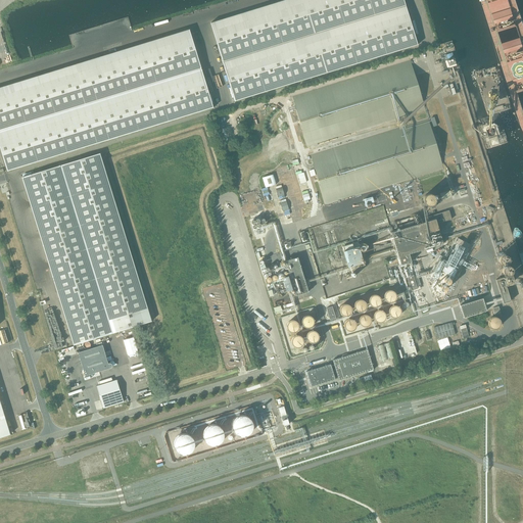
[(418,45),(403,0),(284,0),(210,22),(235,101),(418,45)]
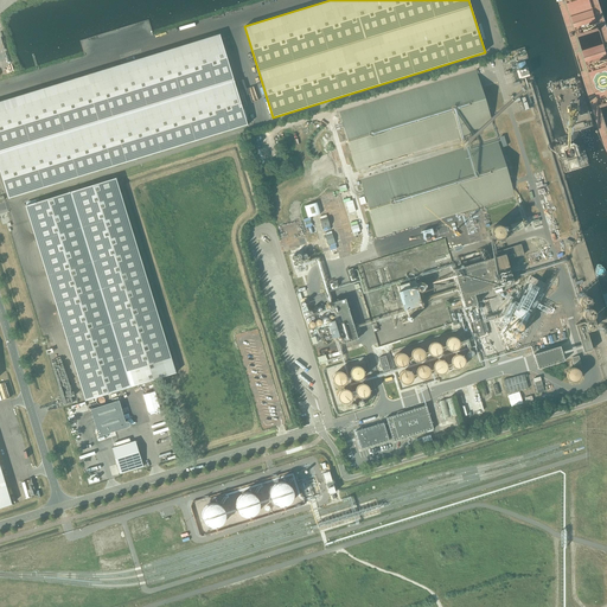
[(248,125),(241,103),(219,34),(0,101),(0,170),(8,198),(248,125)]
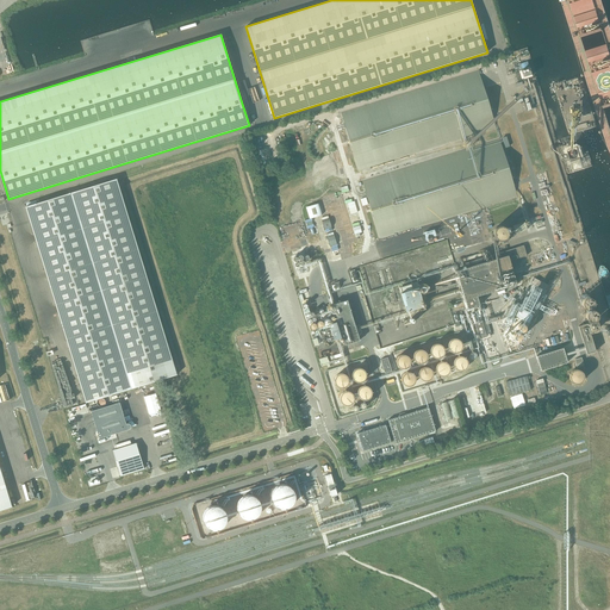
[(496,128),(492,117),(478,70),(341,113),(359,170),(496,128)]
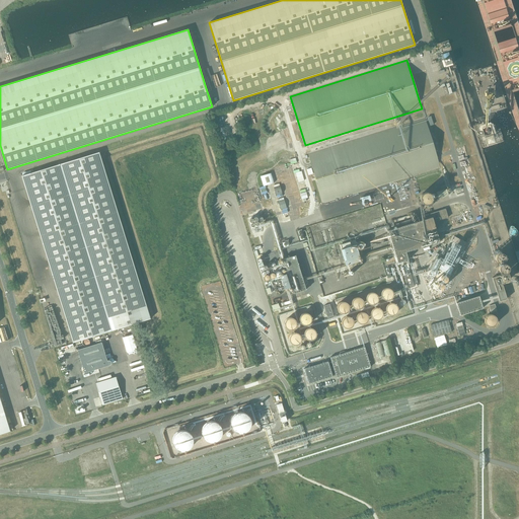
[(440,166),(437,158),(425,118),(308,154),(323,203),(440,166)]
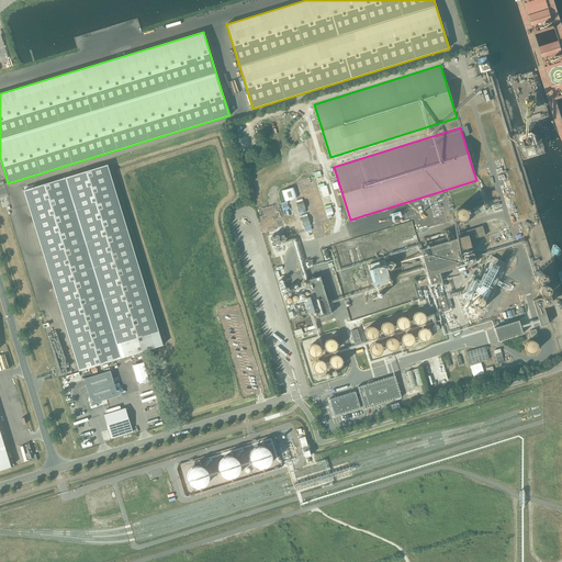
[(163,345),(108,165),(23,190),(79,371),(163,345)]
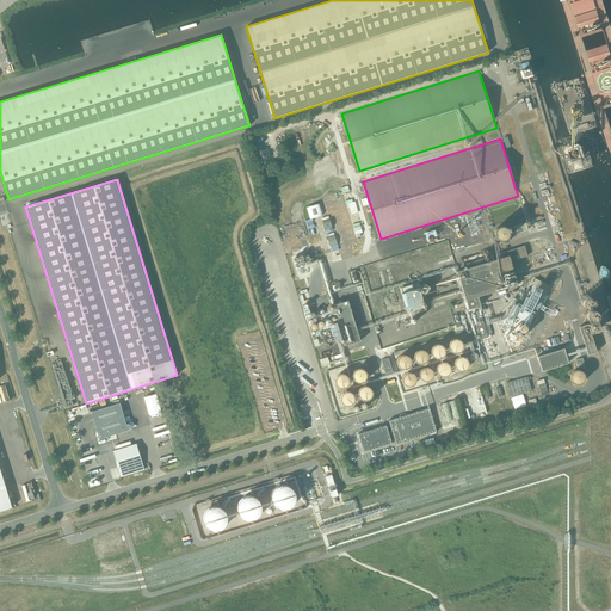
[(322,215),(319,204),(307,208),(310,218),(322,215)]
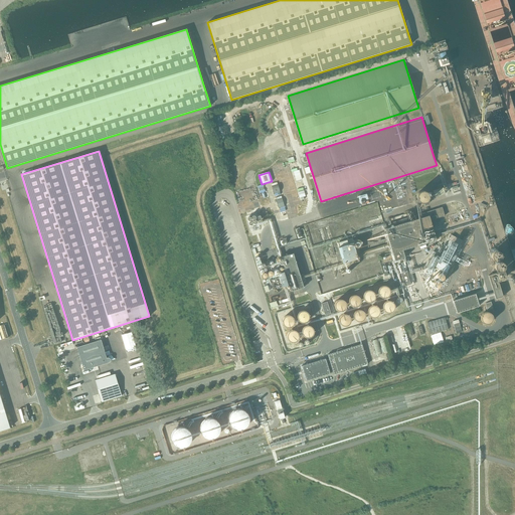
[(276,195),(281,194),(278,183),(272,184),(276,195)]
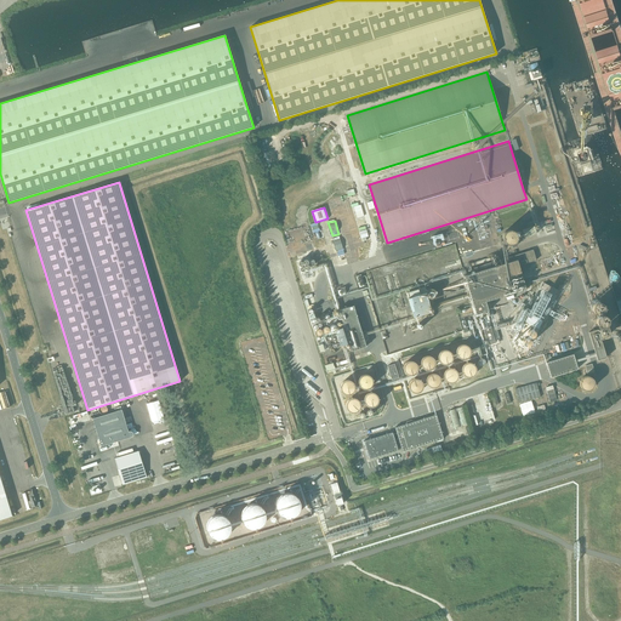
[(537,233),(535,226),(523,229),(525,238),(537,233)]
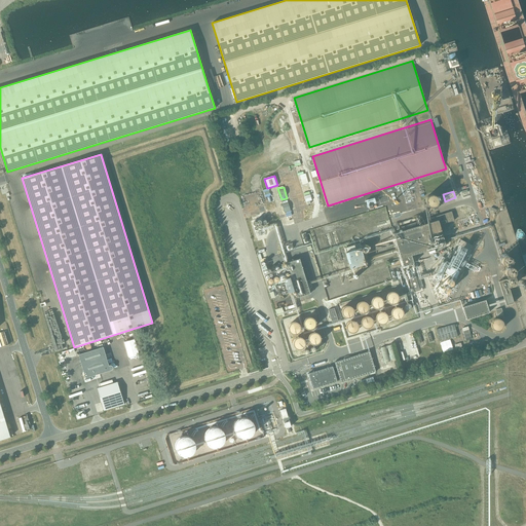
[(438,198),(437,198),(437,197),(437,196),(436,196),(435,195),(434,194),(433,194),(431,194),(430,194),(429,194),(429,195),(428,195),(427,195),(427,196),(426,196),(426,197),(426,198),(425,198),(425,199),(425,200),(425,201),(425,202),(426,203),(426,204),(427,204),(427,205),(428,205),(429,207),(430,207),(431,207),(433,207),(434,207),(435,207),(435,205),(436,205),(436,204),(437,204),(437,203),(438,202),(438,201),(438,200),(438,199),(438,198)]
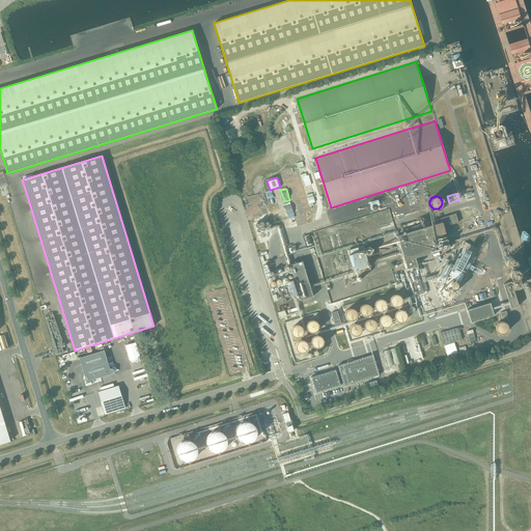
[(458,222),(456,218),(451,219),(450,215),(426,223),(427,226),(442,222),(444,227),(458,222)]
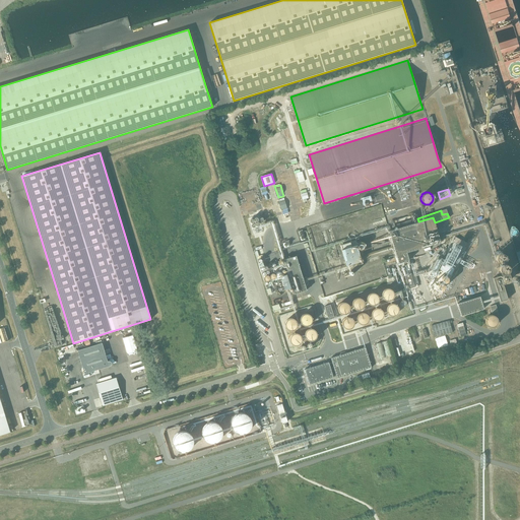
[(441,242),(435,222),(433,217),(418,221),(413,223),(388,231),(398,263),(408,260),(406,252),(441,242)]
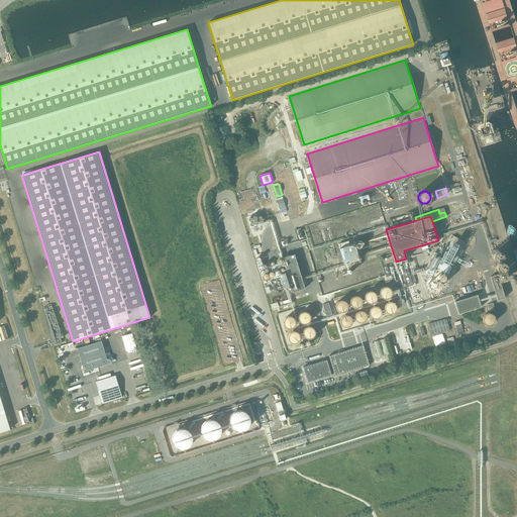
[(306,238),(302,226),(294,229),(298,241),(306,238)]
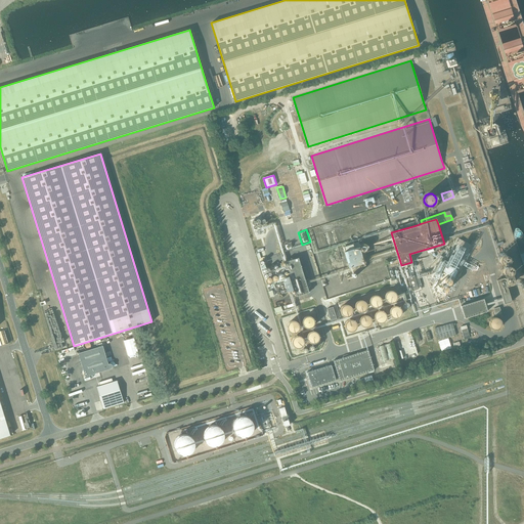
[(293,247),(290,235),(281,237),(286,250),(293,247)]
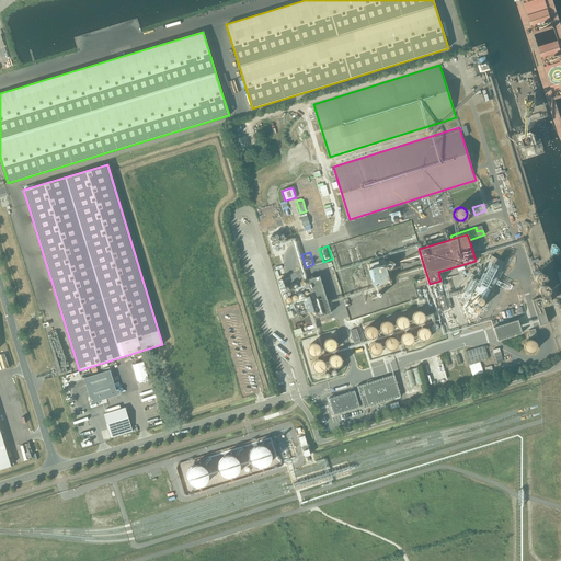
[(494,285),(499,287),(503,282),(497,278),(499,276),(505,263),(490,254),(482,270),(478,267),(472,278),(472,279),(471,279),(470,279),(465,290),(461,297),(467,300),(464,307),(468,309),(467,311),(477,317),(494,285)]
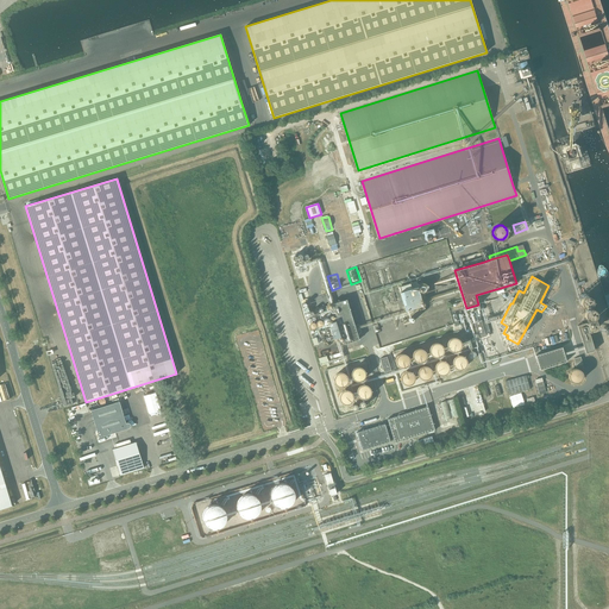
[(421,300),(420,294),(418,287),(412,288),(402,292),(400,293),(406,312),(425,306),(424,299),(421,300)]
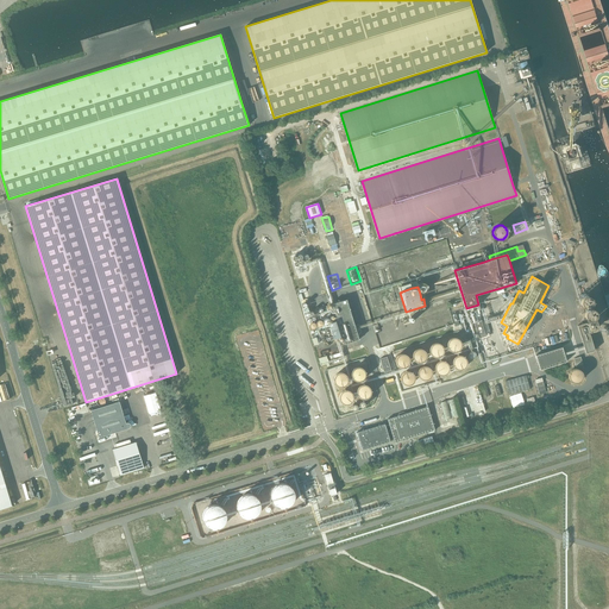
[(581,303),(582,303),(582,305),(582,306),(583,307),(584,307),(584,308),(585,308),(586,308),(588,308),(589,308),(590,308),(590,307),(591,307),(592,306),(592,305),(594,303),(594,302),(594,301),(594,300),(592,300),(592,299),(591,297),(591,296),(590,296),(589,296),(588,296),(586,296),(585,296),(584,296),(583,297),(582,299),(582,300),(581,301),(581,302),(581,303)]
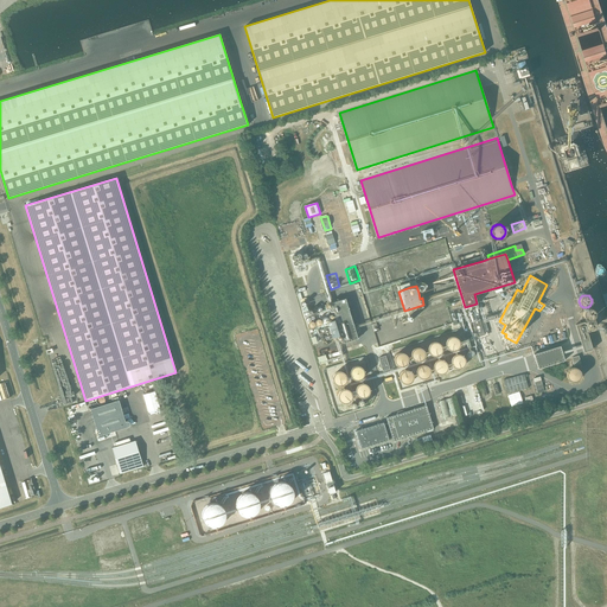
[(358,339),(346,302),(333,307),(333,308),(337,319),(342,334),(344,343),(358,339)]
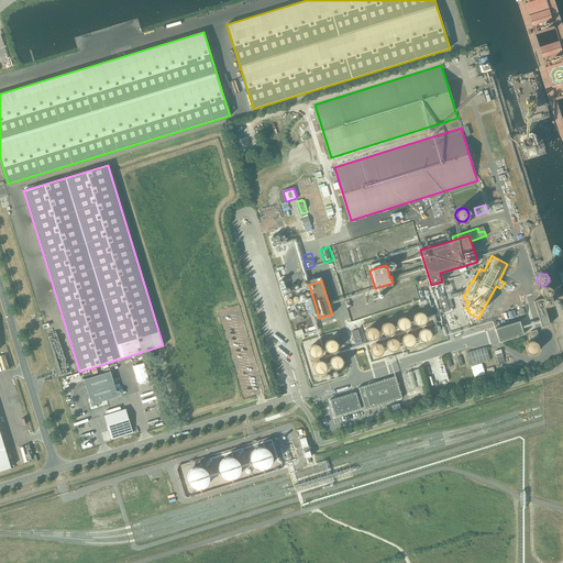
[(541,291),(541,293),(541,294),(542,295),(543,296),(544,296),(545,297),(547,297),(548,297),(548,296),(549,296),(550,296),(550,295),(551,295),(551,294),(552,294),(552,293),(552,291),(552,290),(552,289),(552,288),(551,288),(551,287),(550,286),(549,286),(548,285),(547,285),(545,285),(544,285),(543,286),(542,286),(542,287),(541,287),(541,288),(541,289),(541,290),(541,291)]
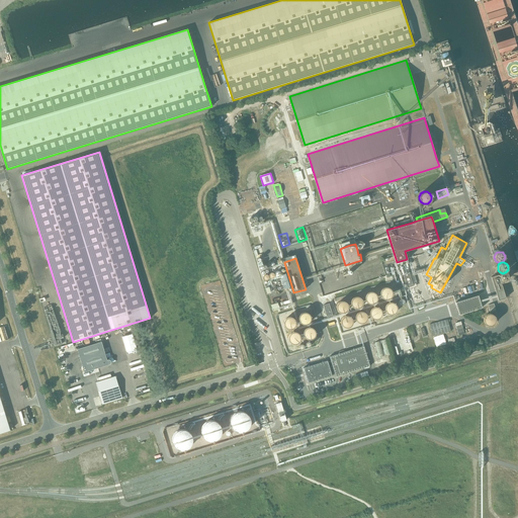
[(291,285),(287,272),(281,274),(280,277),(283,288),(288,286),(290,286),(291,285)]
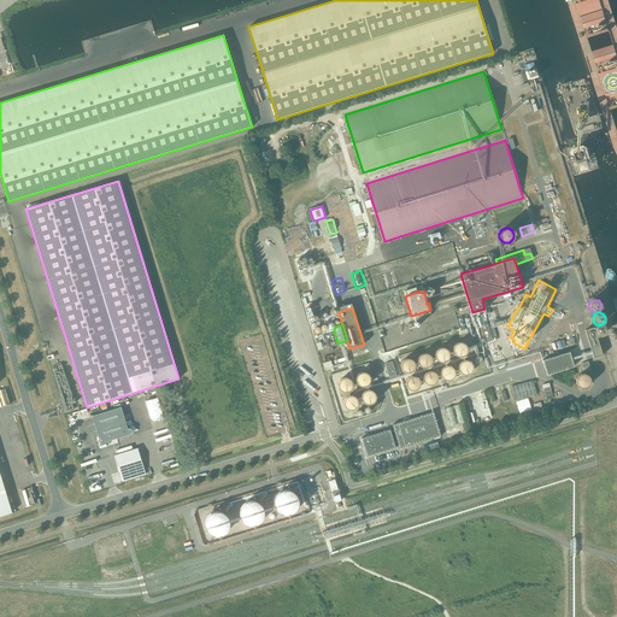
[(488,327),(488,325),(480,328),(485,342),(492,340),(492,338),(488,327)]
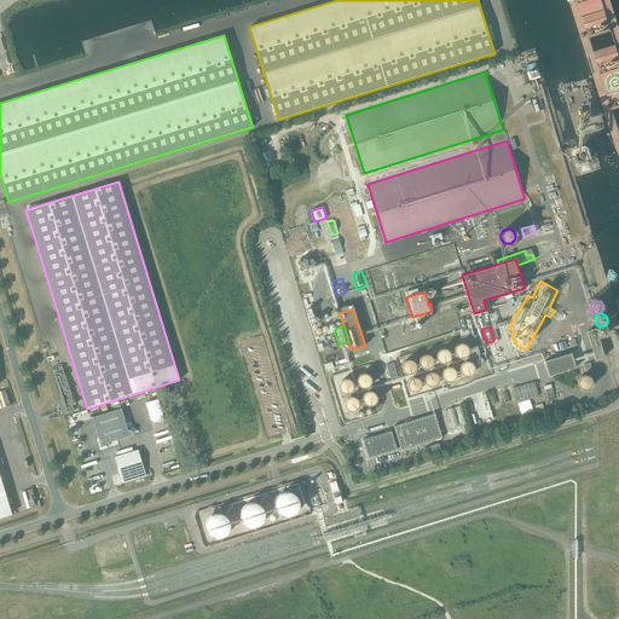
[(599,337),(596,331),(595,328),(586,331),(595,359),(603,357),(599,337)]
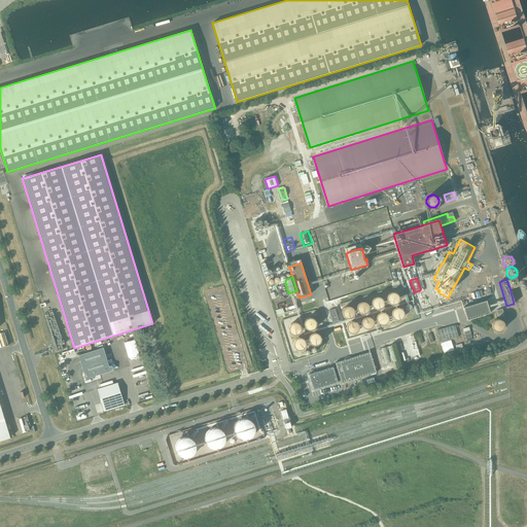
[(398,294),(397,293),(396,293),(395,293),(395,292),(394,292),(393,292),(392,292),(391,293),(390,293),(389,293),(389,294),(388,295),(388,296),(388,297),(387,297),(387,299),(387,300),(388,300),(388,301),(388,302),(389,303),(390,304),(391,304),(392,304),(392,305),(393,305),(394,305),(394,304),(395,304),(396,304),(397,303),(398,302),(398,301),(399,301),(399,300),(399,299),(399,297),(399,296),(398,296),(398,295),(398,294)]
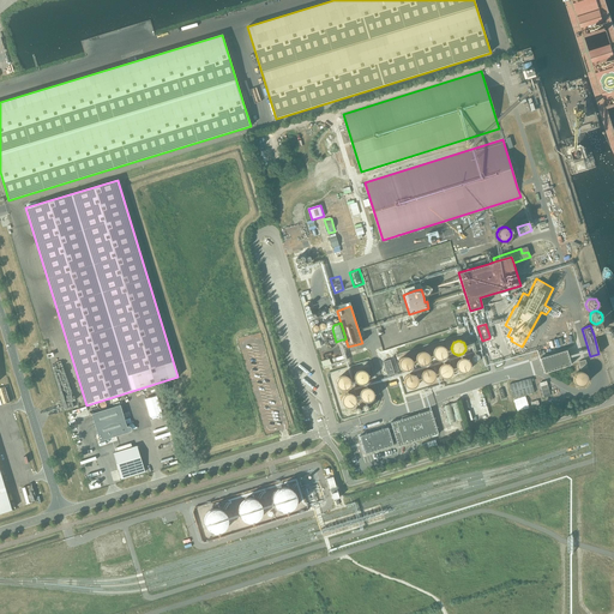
[(438,347),(437,347),(437,348),(435,348),(435,349),(434,350),(434,351),(434,353),(434,354),(434,355),(434,356),(435,357),(437,359),(438,360),(439,360),(440,360),(441,360),(443,360),(444,360),(444,359),(445,359),(446,357),(446,356),(447,356),(447,355),(447,354),(447,353),(447,351),(447,350),(446,350),(446,349),(446,348),(445,348),(444,347),(443,347),(441,347),(440,347),(439,347),(438,347)]
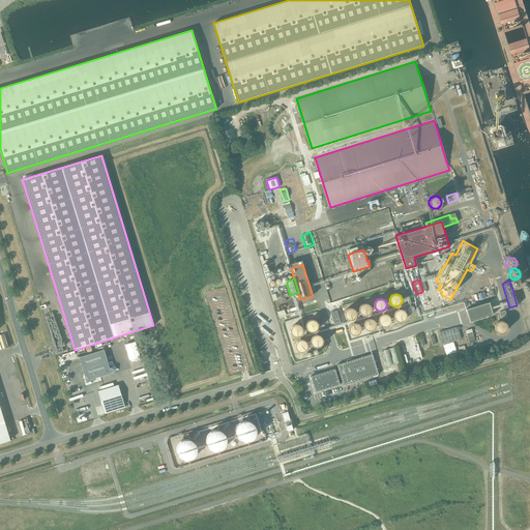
[(470,320),(493,314),(490,302),(467,307),(470,320)]
